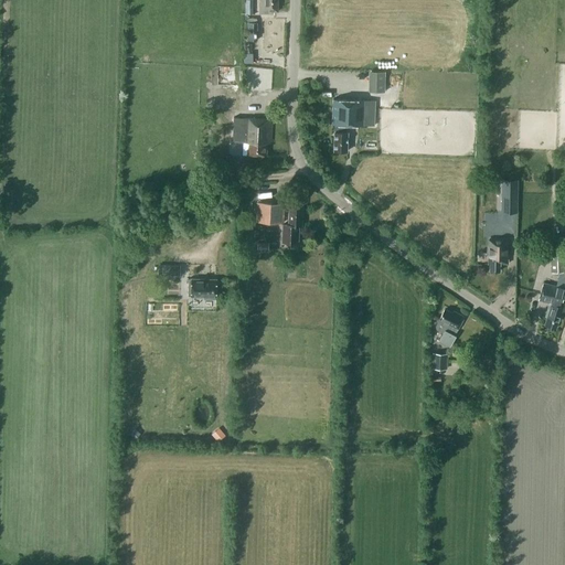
[(278,11),(277,0),(259,0),(259,13),(274,13),(274,11),(278,11)]
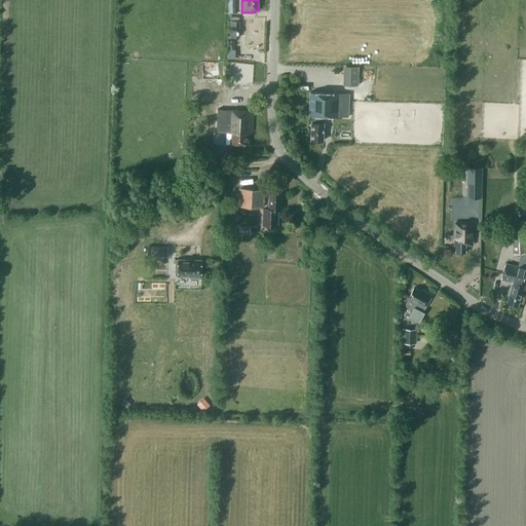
[(230,37),(239,37),(239,21),(230,21),(230,37)]
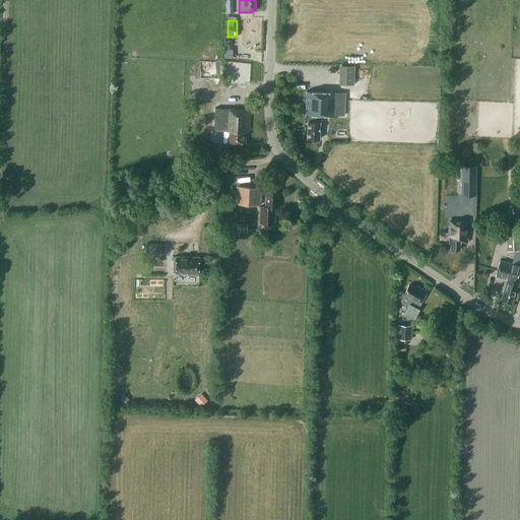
[(338,83),(353,84),(354,65),(339,65),(338,83)]
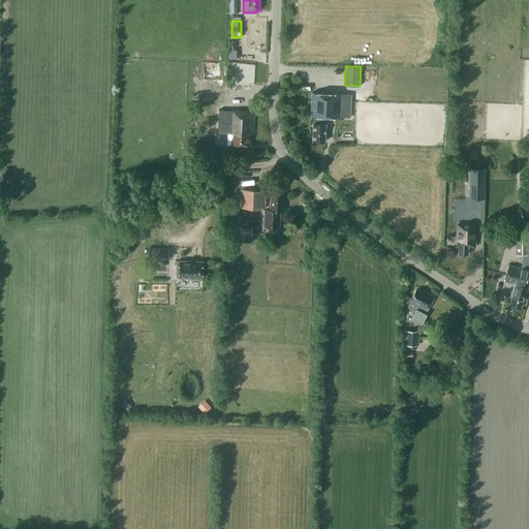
[(211,100),(224,100),(225,89),(212,88),(211,100)]
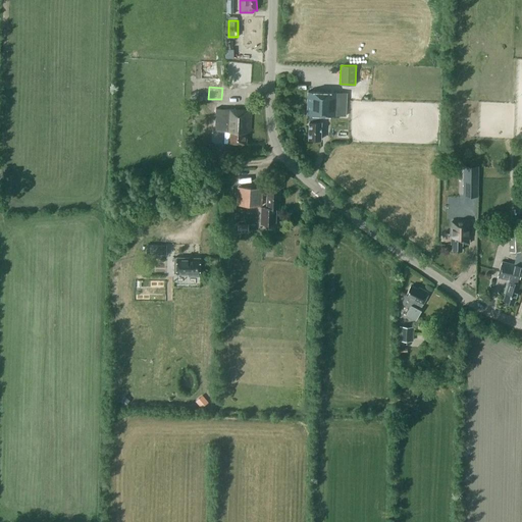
[(309,139),(321,140),(321,121),(320,121),(320,115),(346,115),(346,93),(308,91),(307,114),(309,114),(309,139)]
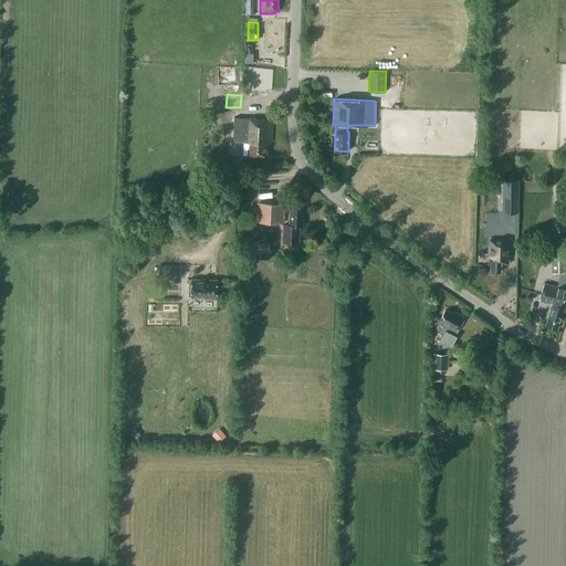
[(248,155),(266,156),(268,144),(271,144),(273,119),(234,117),(232,154),(248,155)]
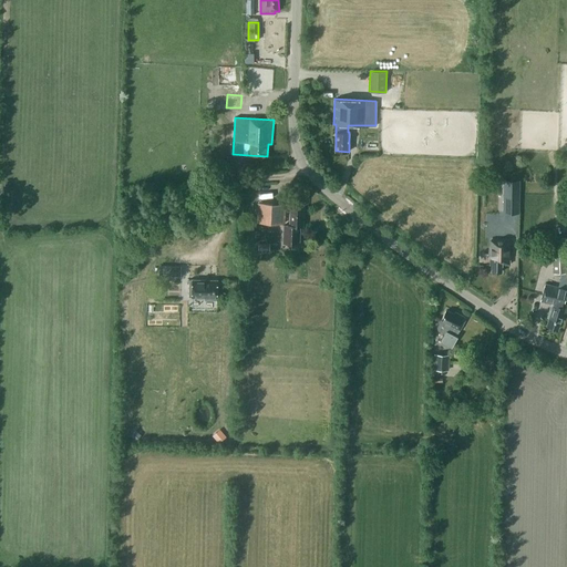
[(505,177),(504,209),(518,210),(518,178),(505,177)]
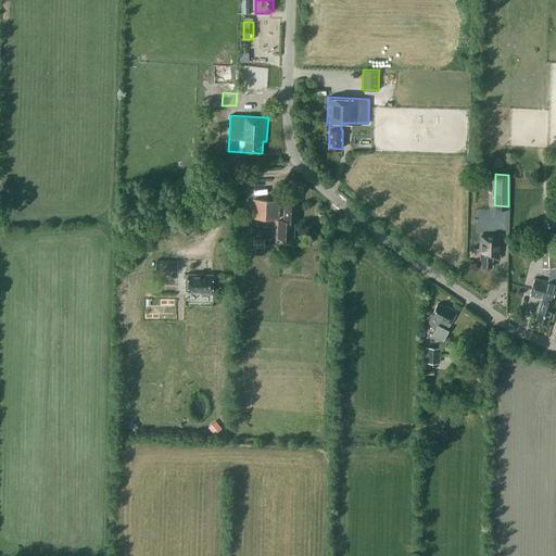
[(252,217),(278,218),(279,201),(253,200),(252,217)]
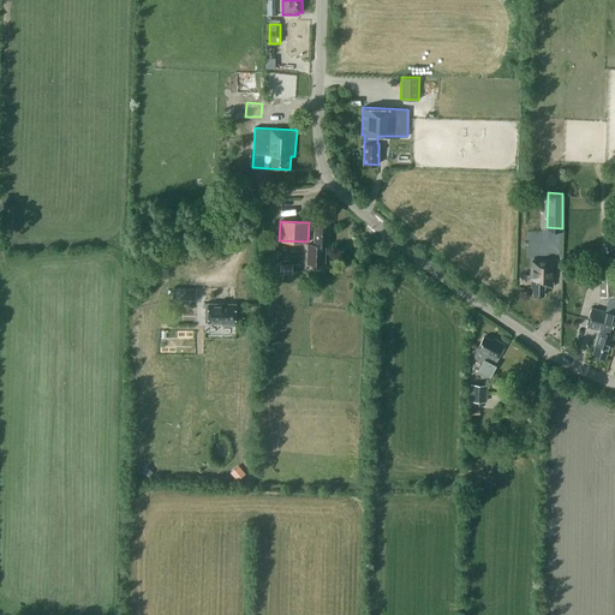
[(316,221),(315,244),(309,244),(308,263),(312,263),(315,261),(324,262),(326,245),(328,245),(329,222),(316,221)]
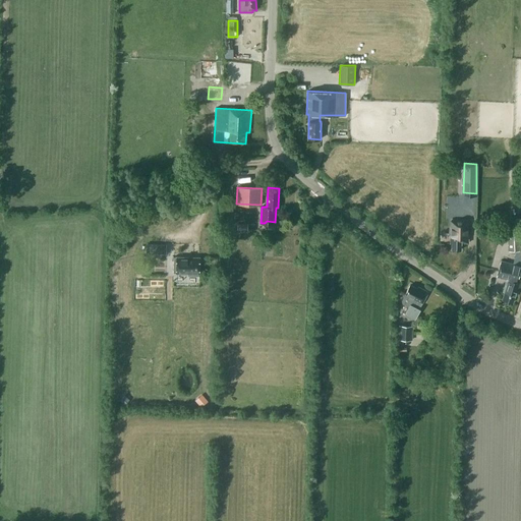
[(452,243),(452,249),(461,249),(461,242),(468,242),(468,221),(450,221),(450,243),(452,243)]
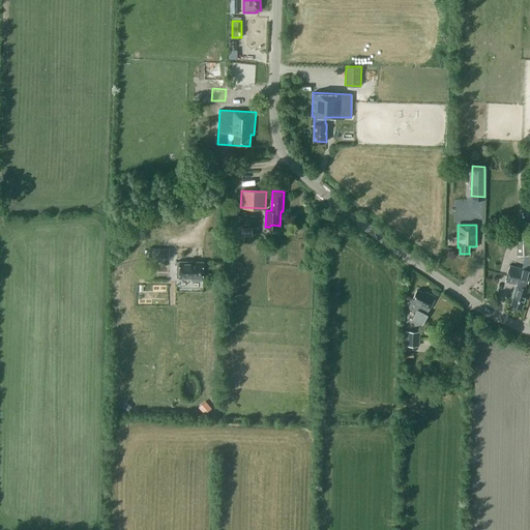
[(519,255),(529,254),(529,228),(518,229),(519,255)]
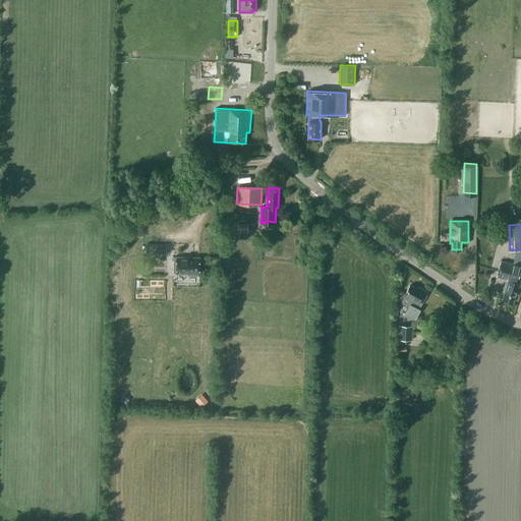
[(166,245),(146,244),(146,253),(166,253),(166,245)]
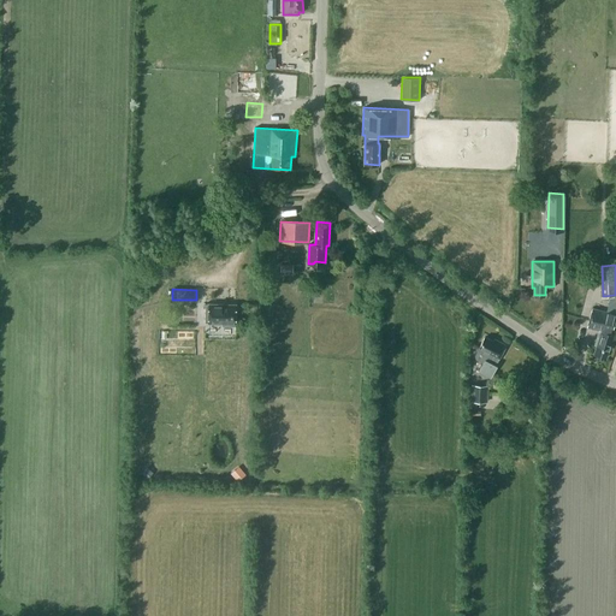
[(612,327),(615,314),(615,309),(615,301),(610,300),(606,312),(592,308),(587,326),(600,330),(599,335),(598,333),(594,344),(597,345),(593,354),(606,357),(609,348),(611,349),(615,335),(615,333),(614,333),(615,329),(612,327)]
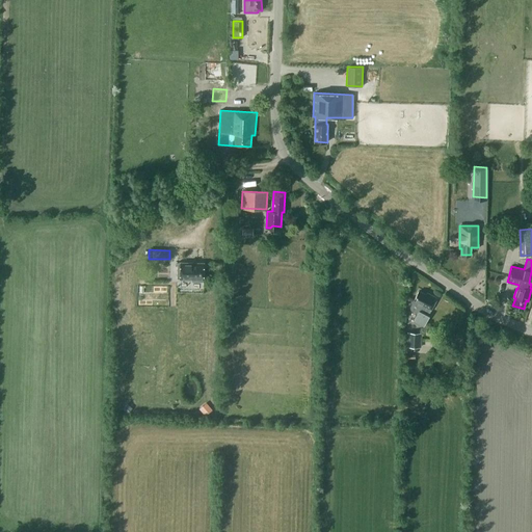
[(177,278),(192,278),(192,282),(204,282),(204,265),(193,265),(193,263),(178,263),(177,278)]
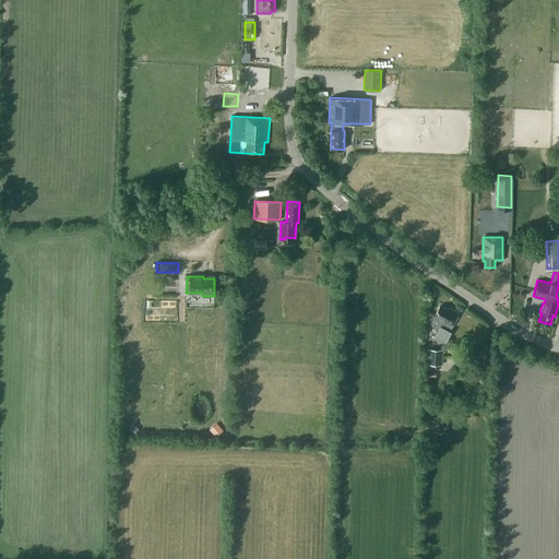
[(165,295),(181,295),(182,281),(165,280),(165,295)]
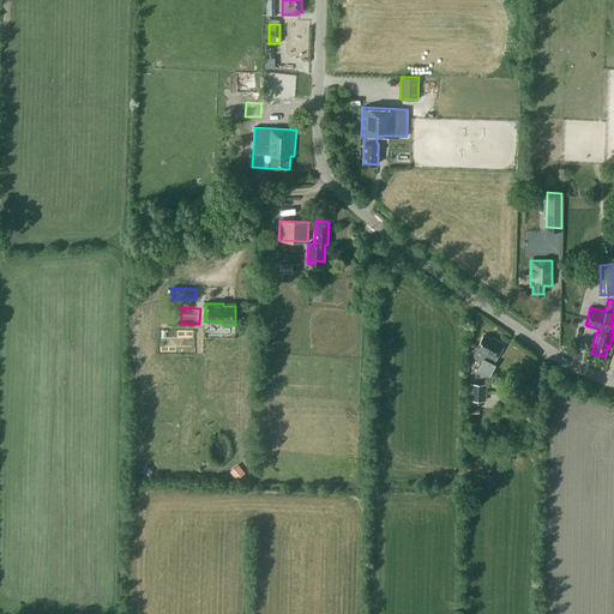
[(493,337),(492,339),(483,336),(477,345),(479,347),(474,354),(475,357),(485,362),(479,372),(488,377),(495,365),(494,363),(505,344),(493,337)]
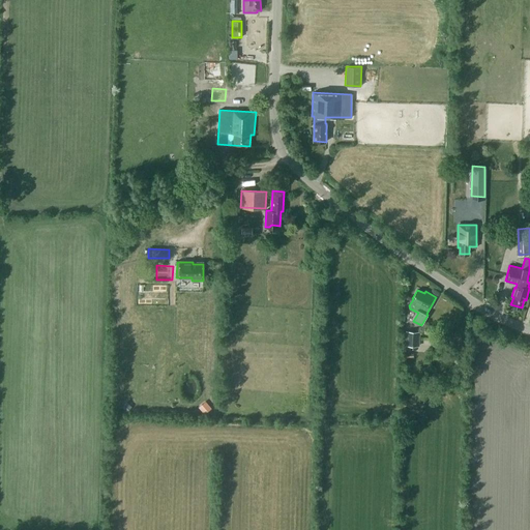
[(405,345),(419,346),(419,331),(406,330),(405,345)]
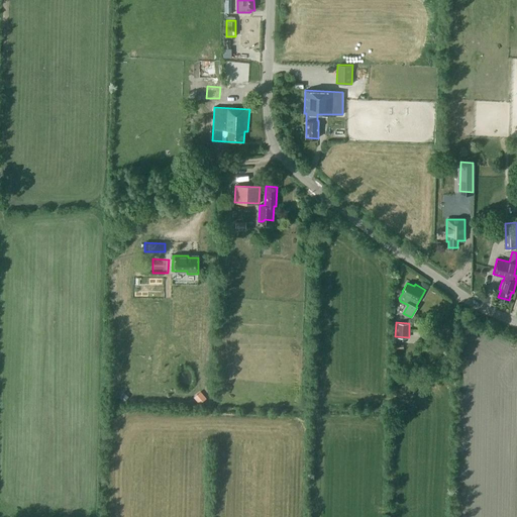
[(206,399),(200,393),(194,398),(195,399),(199,404),(206,399)]
